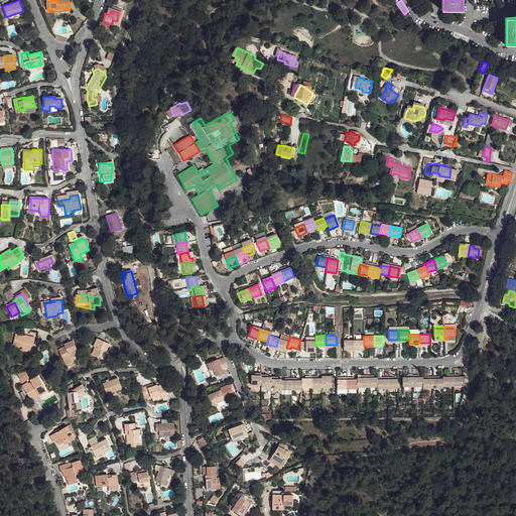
[(25,340),(16,338),(15,349),(24,351),(25,340)]
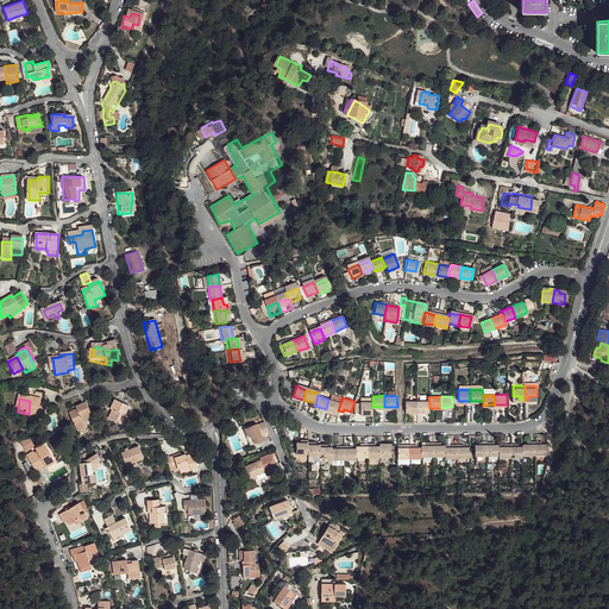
[(30,400),(30,401),(29,414),(27,418),(41,420),(43,401),(30,400)]
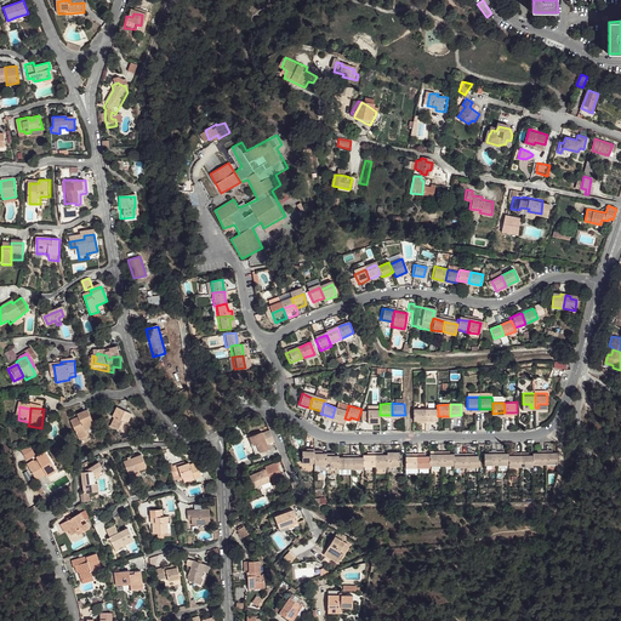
[(130,414),(117,408),(113,417),(115,417),(110,427),(124,433),(125,428),(124,427),(126,423),(130,414)]
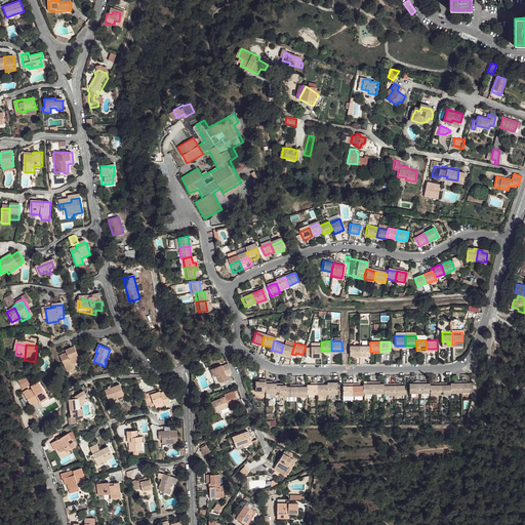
[(293,348),(283,345),(281,353),(285,355),(290,356),(291,354),(293,348)]
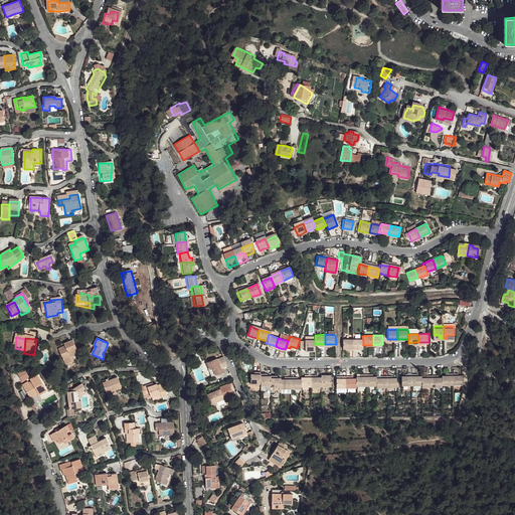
[(315,339),(305,339),(305,351),(310,350),(310,348),(316,348),(315,344),(315,339)]
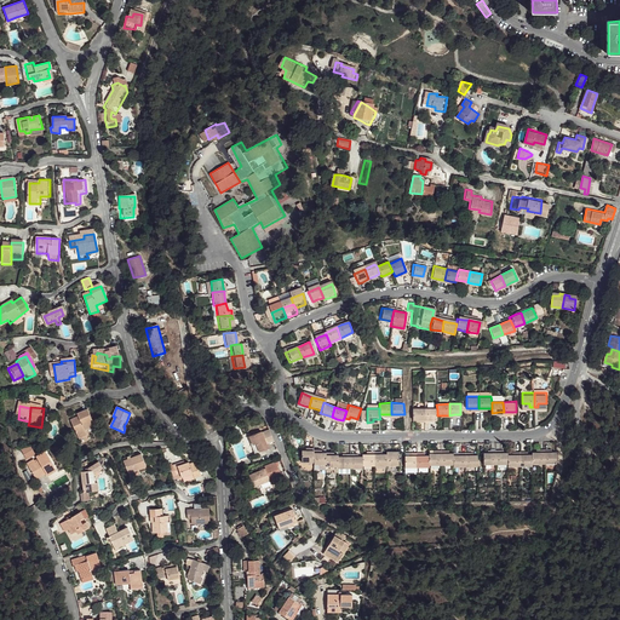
[(425,409),(412,411),(413,420),(420,420),(425,420),(425,409)]
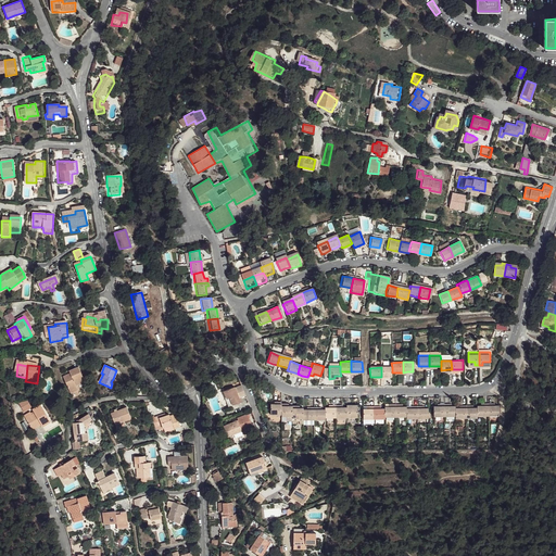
[(392,367),(381,367),(381,377),(384,377),(392,377),(392,373),(392,367)]
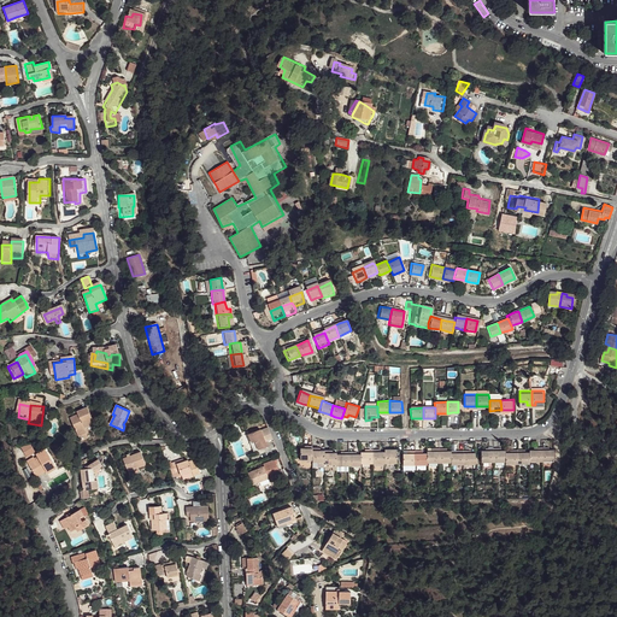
[(81,418),(86,430),(97,427),(88,410),(78,415),(81,418)]
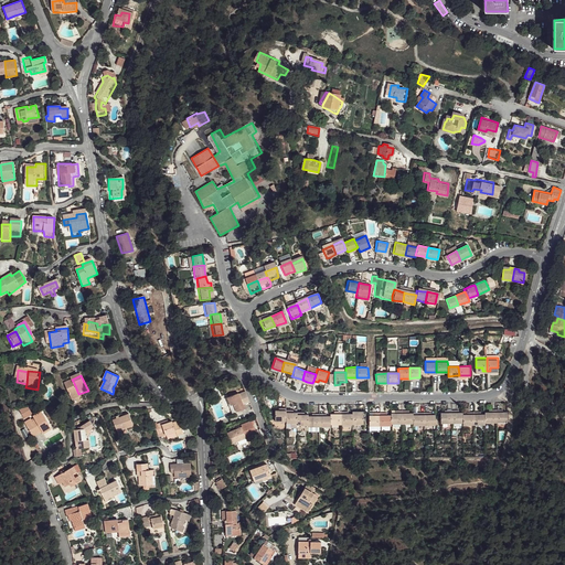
[(74,383),(65,386),(73,403),(81,400),(78,394),(74,383)]
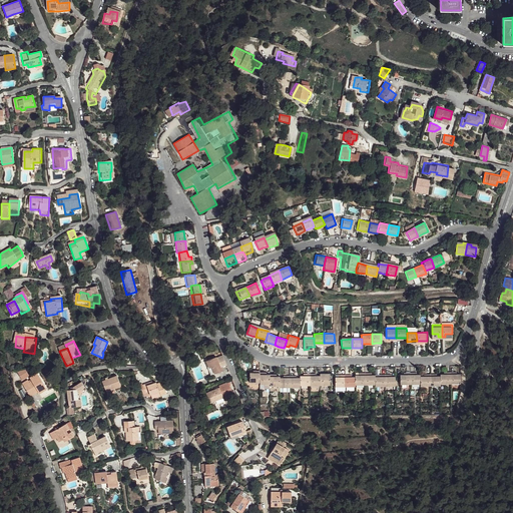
[(221,356),(210,360),(215,375),(225,371),(223,365),(224,364),(221,356)]
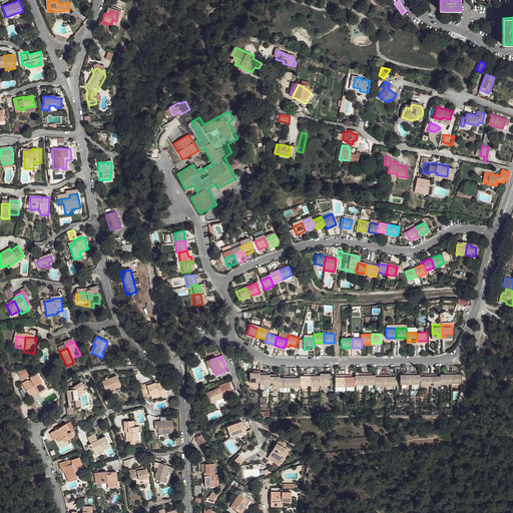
[(17,372),(21,381),(29,377),(25,368),(17,372)]
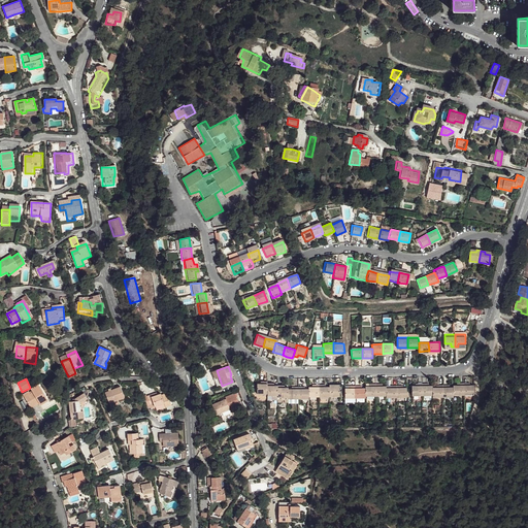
[(454,385),(448,385),(448,386),(448,393),(457,393),(457,384),(454,385)]
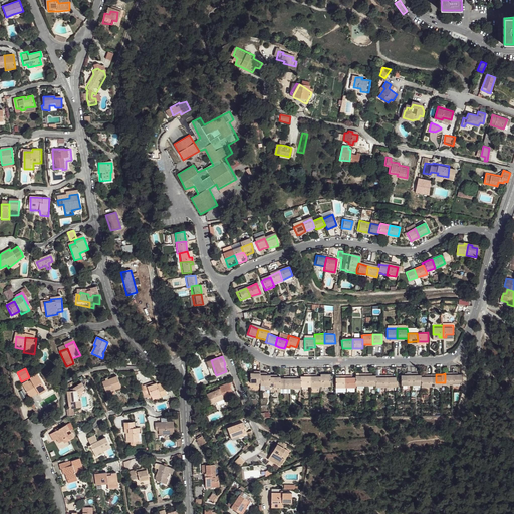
[(449,373),(445,373),(445,382),(456,382),(455,373),(449,373)]
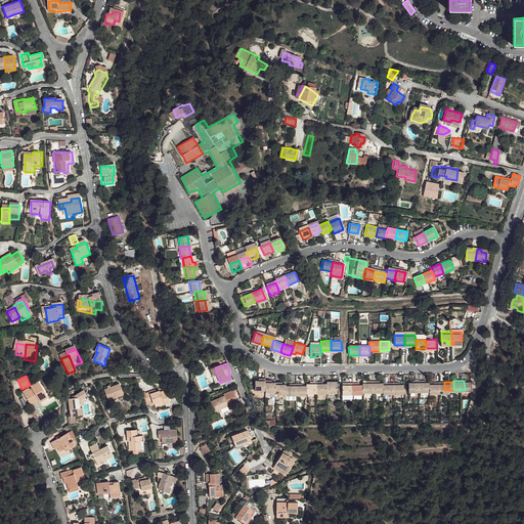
[(264,383),(262,383),(263,395),(264,397),(271,397),(267,388),(264,388),(264,386),(264,383)]
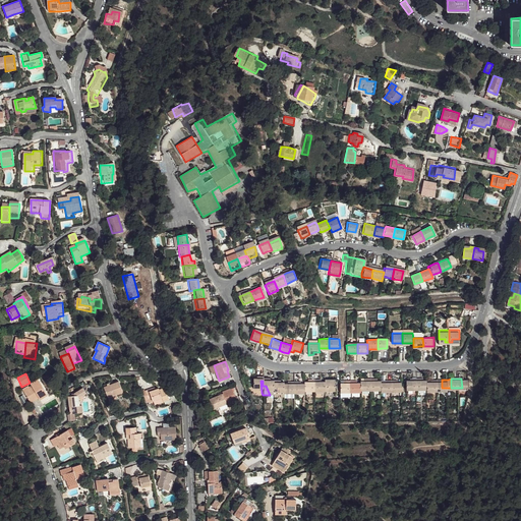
[(367,381),(360,381),(361,384),(361,390),(370,390),(370,381),(367,381)]
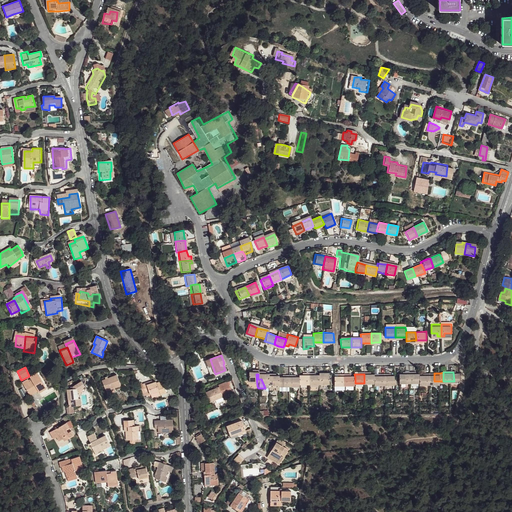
[(368,374),(364,374),(364,383),(374,382),(374,380),(374,374),(368,374)]
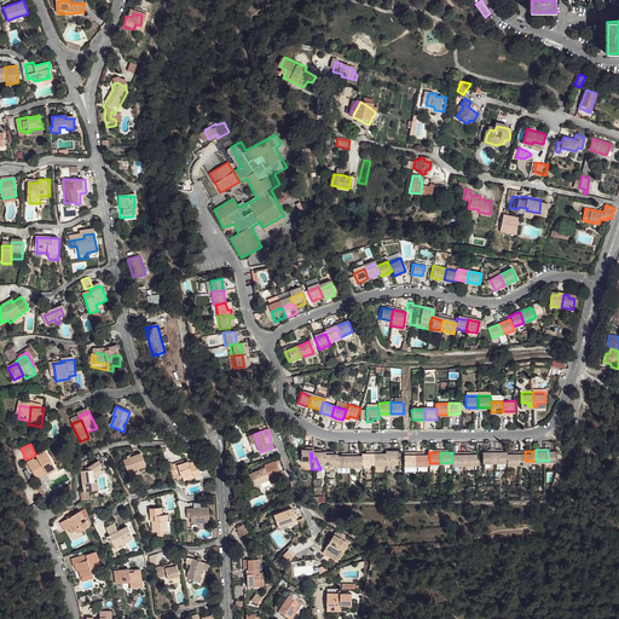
[(510,452),(504,452),(504,456),(504,464),(515,464),(515,452),(510,452)]
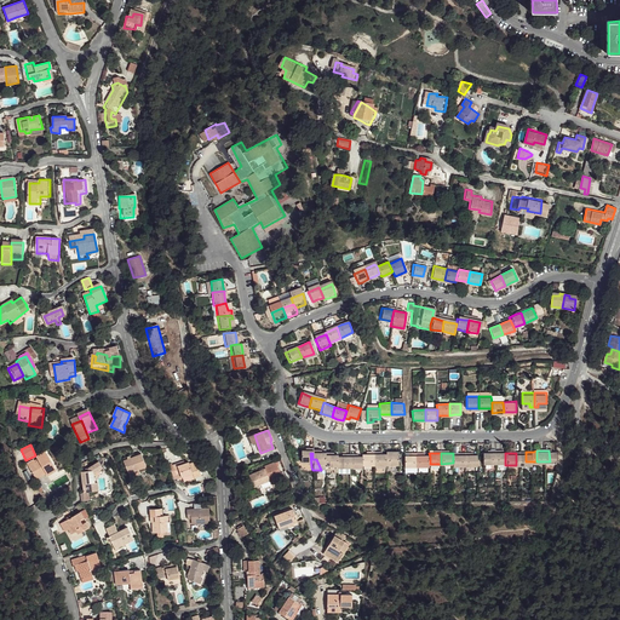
[(520,453),(516,453),(516,465),(526,465),(526,461),(526,453),(520,453)]
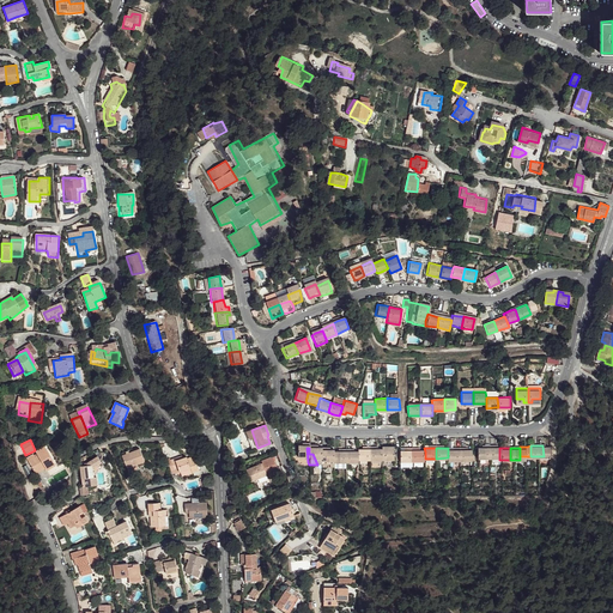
[(36,459),(28,462),(36,478),(47,472),(52,469),(50,467),(55,465),(47,450),(38,455),(41,460),(37,461),(36,459)]
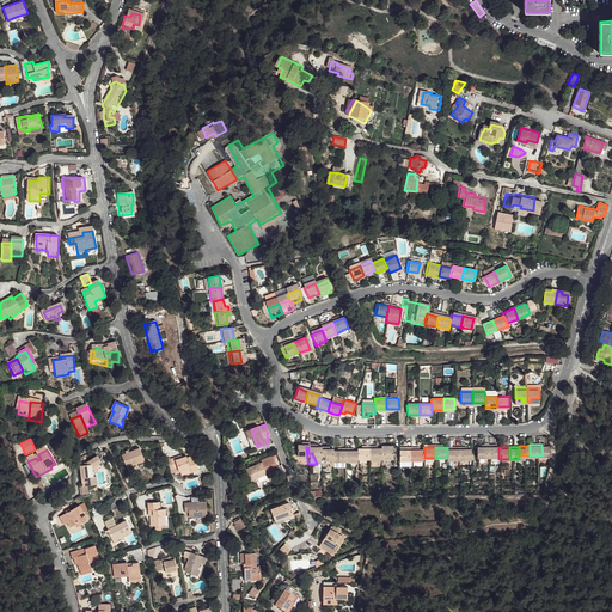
[(483,450),(476,451),(476,463),(488,461),(488,451),(483,450)]
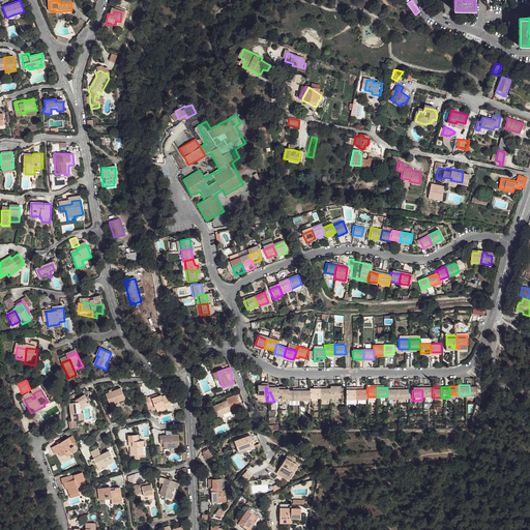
[(112,394),(108,396),(112,408),(119,404),(127,401),(123,390),(118,391),(112,394)]
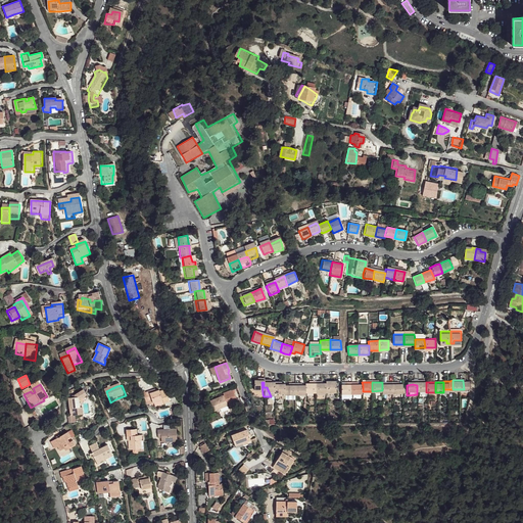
[(347,385),(341,385),(341,395),(351,394),(351,385),(347,385)]
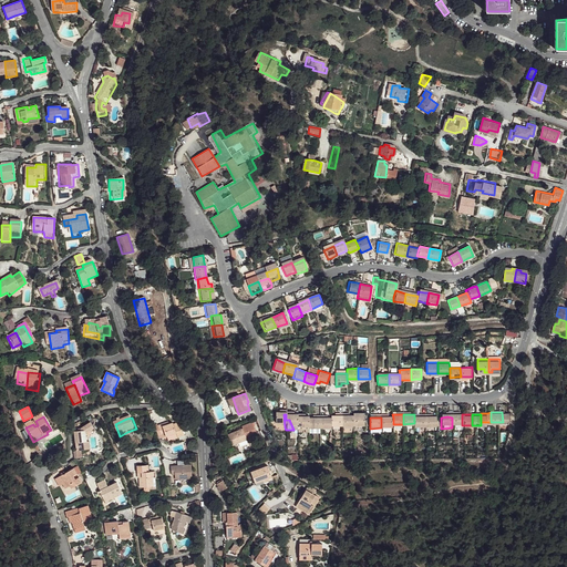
[(385,418),(381,418),(381,428),(393,428),(393,424),(393,418),(385,418)]
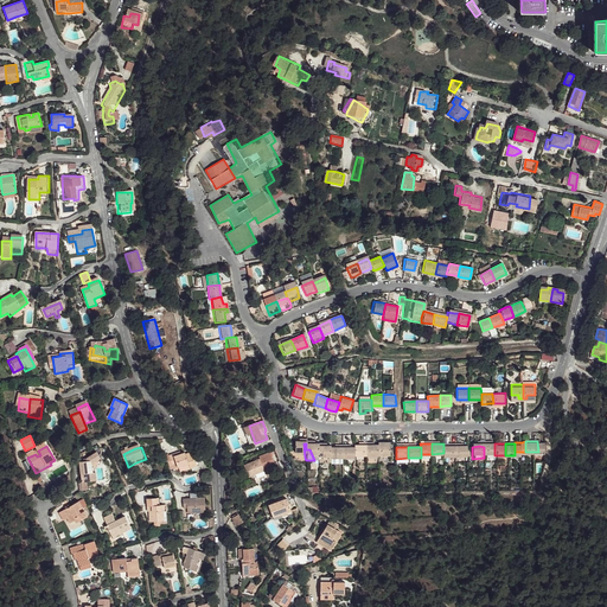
[(487,447),(484,447),(484,458),(494,459),(494,455),(494,447),(487,447)]
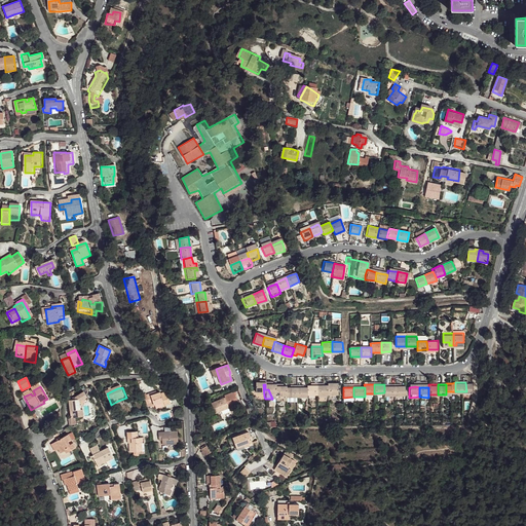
[(333,389),(328,389),(328,399),(339,398),(339,388),(333,389)]
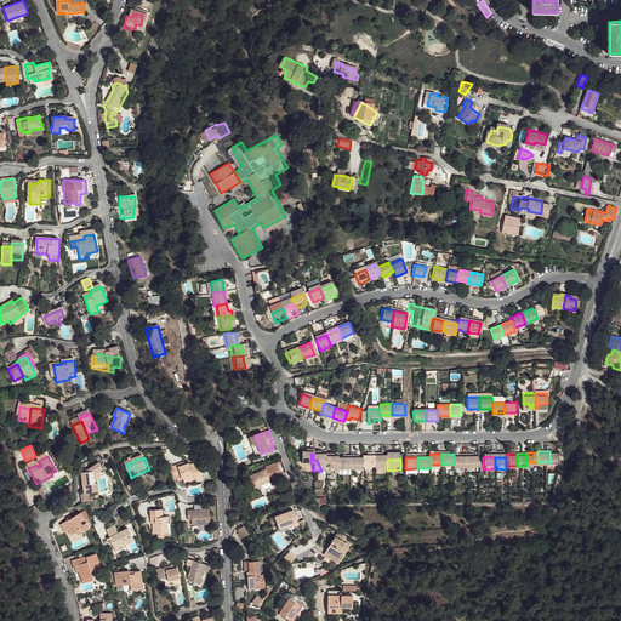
[(331,460),(325,460),(325,472),(326,473),(339,473),(339,463),(339,462),(331,462),(331,460)]
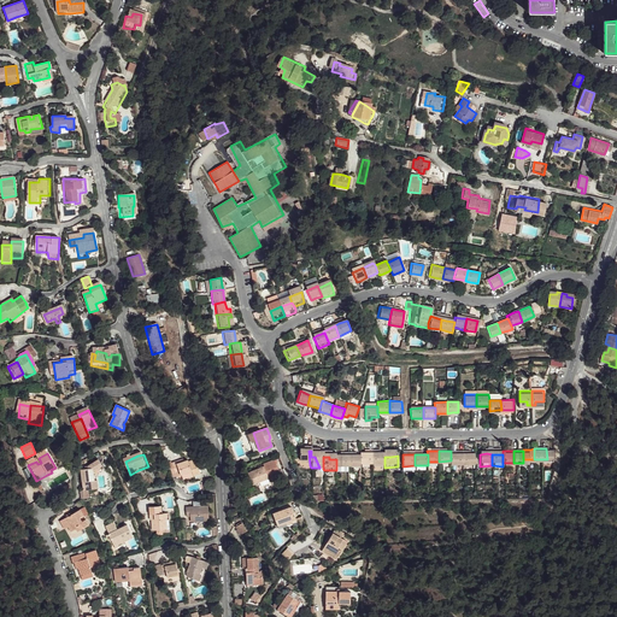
[(370,457),(362,457),(362,462),(360,468),(372,468),(372,457),(370,457)]
